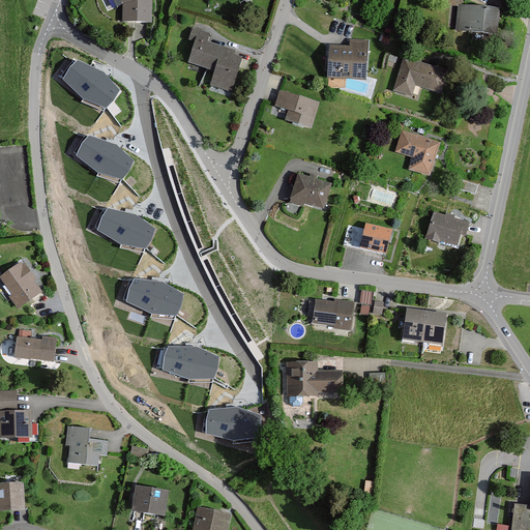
[(113,0),(116,8),(123,6),(122,24),(153,26),(152,0),(113,0)]
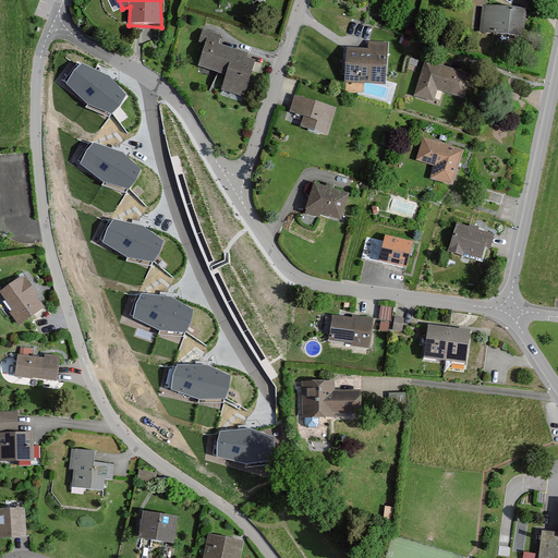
[(484,10),(481,36),(524,41),(529,15),(484,10)]
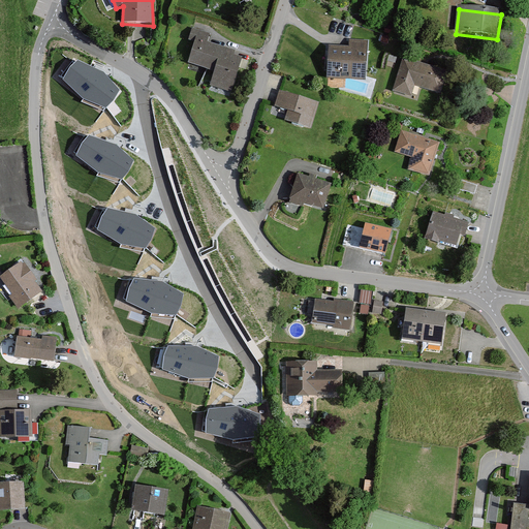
[(207,36),(197,33),(188,62),(218,70),(214,85),(231,90),(241,57),(205,45),(207,36)]
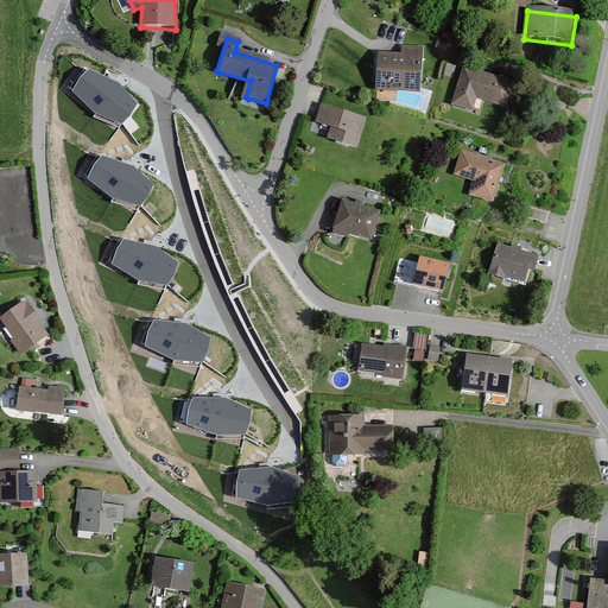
[(378,54),(377,87),(419,88),(420,45),(401,44),(401,54),(378,54)]
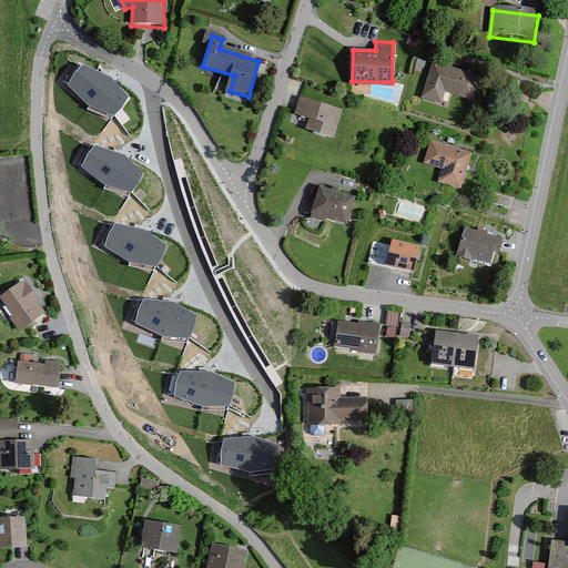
[(111,77),(83,64),(75,71),(68,84),(89,105),(114,115),(122,108),(129,97),(111,77)]
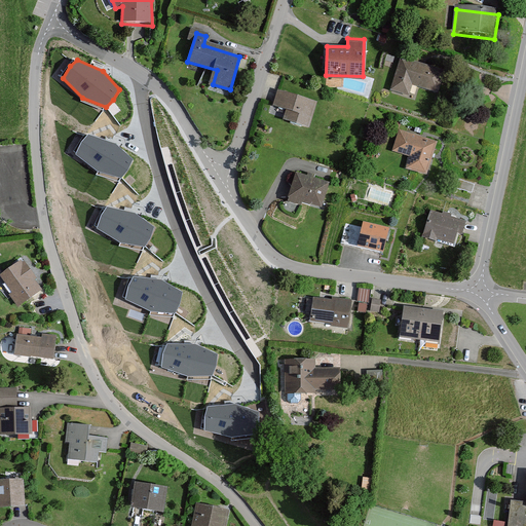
[(400,61),(390,96),(410,102),(414,90),(441,97),(447,74),(400,61)]
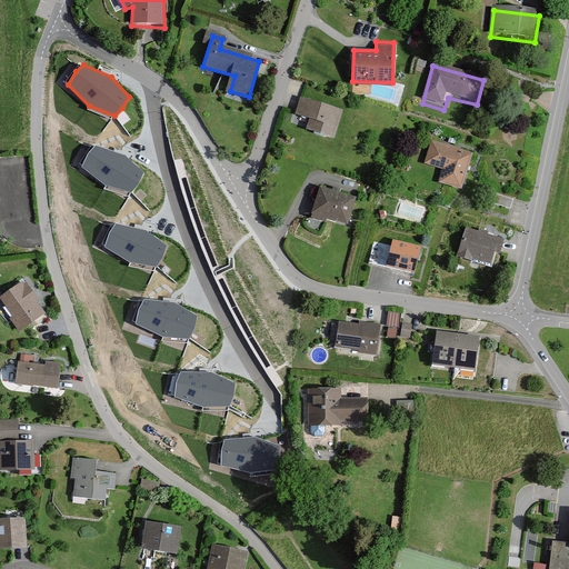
[(301,102),(297,120),(310,125),(308,136),(337,145),(346,115),(301,102)]
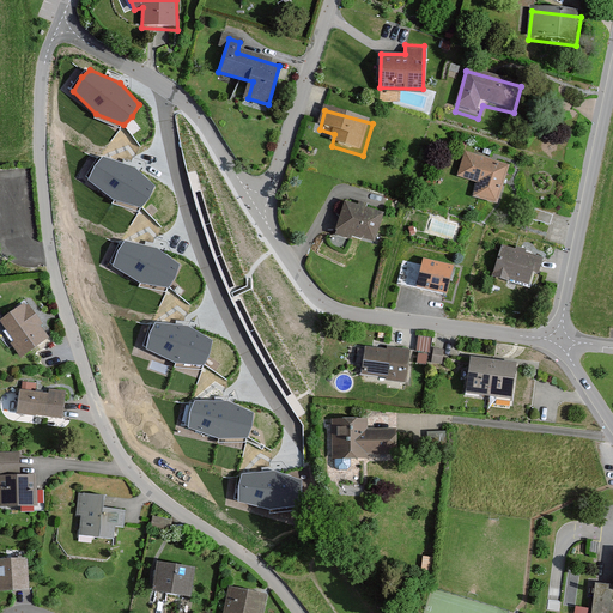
[(462,151),(454,176),(473,182),(468,196),(495,205),(508,164),(462,151)]
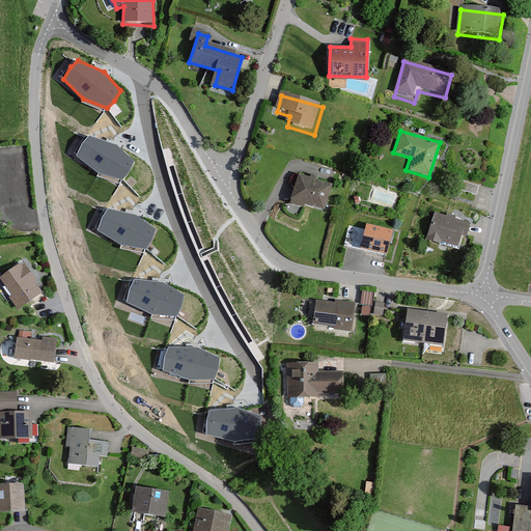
[(117,145),(89,136),(83,143),(77,157),(100,174),(123,180),(130,172),(135,162),(117,145)]
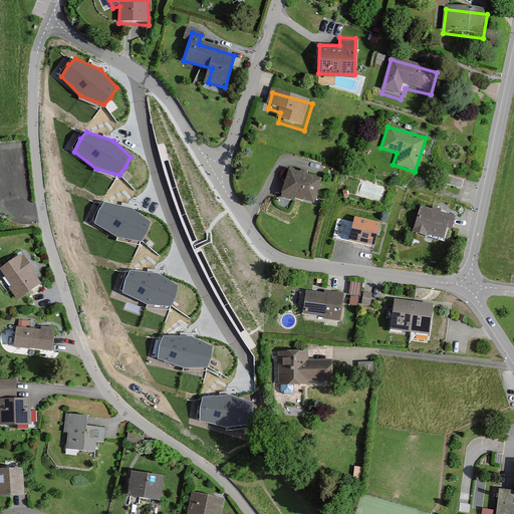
[(289,173),(282,201),(318,210),(325,183),(289,173)]
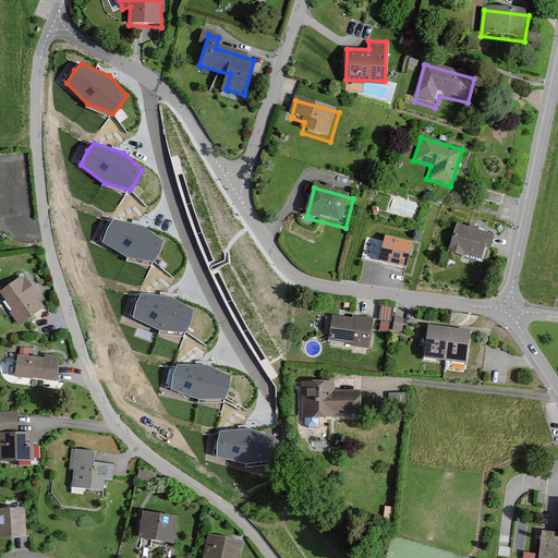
[(143,227),(113,219),(107,228),(102,242),(128,258),(154,263),(159,254),(164,242),(143,227)]
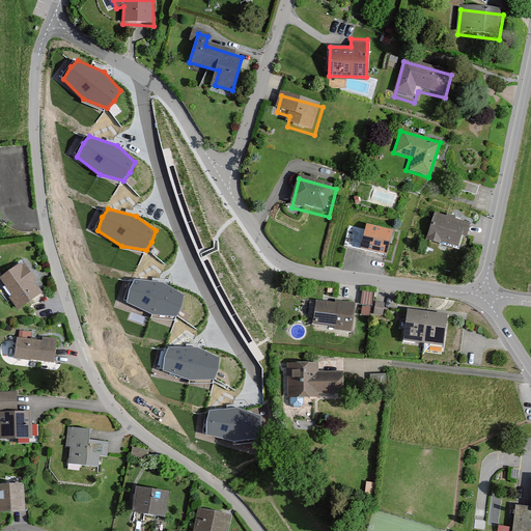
[(432,212),(423,241),(450,249),(455,232),(464,235),(468,222),(432,212)]
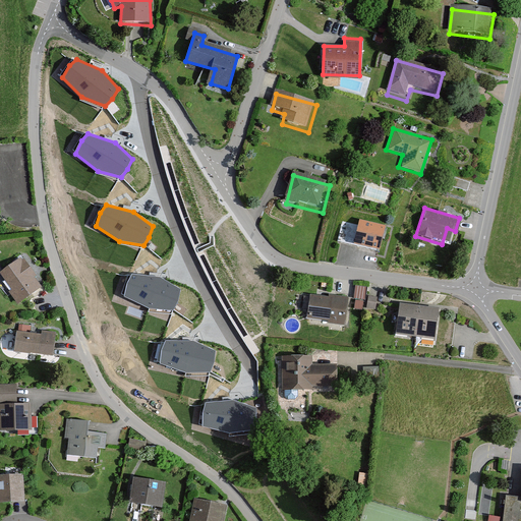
[(382,250),(389,225),(361,218),(355,243),(382,250)]
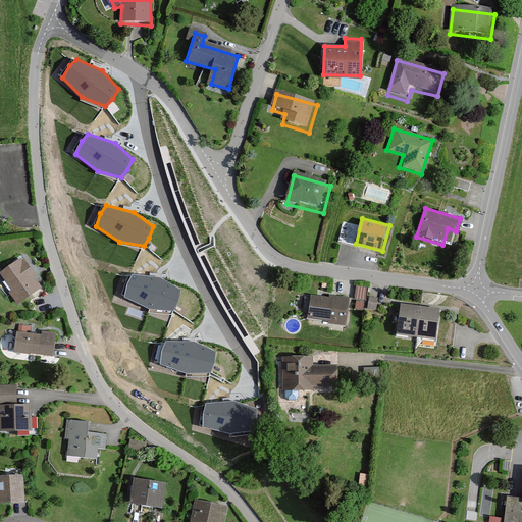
[(20,261),(0,277),(22,307),(44,291),(20,261)]
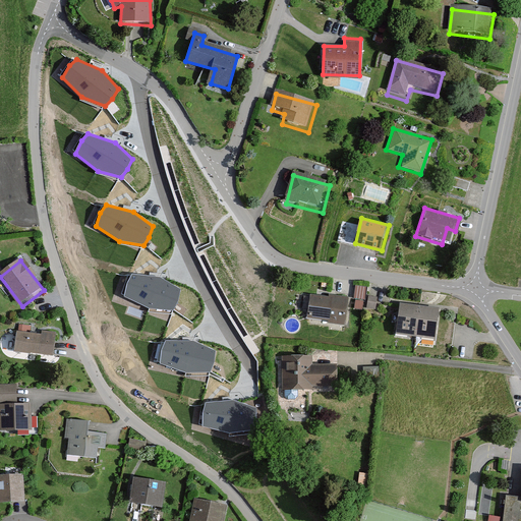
[(161,277),(132,274),(127,283),(124,297),(150,308),(174,310),(178,301),(181,289),(161,277)]
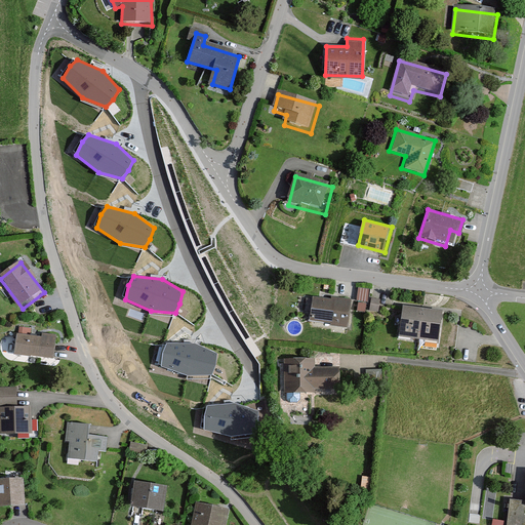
[(367,311),(370,287),(359,286),(357,310),(367,311)]
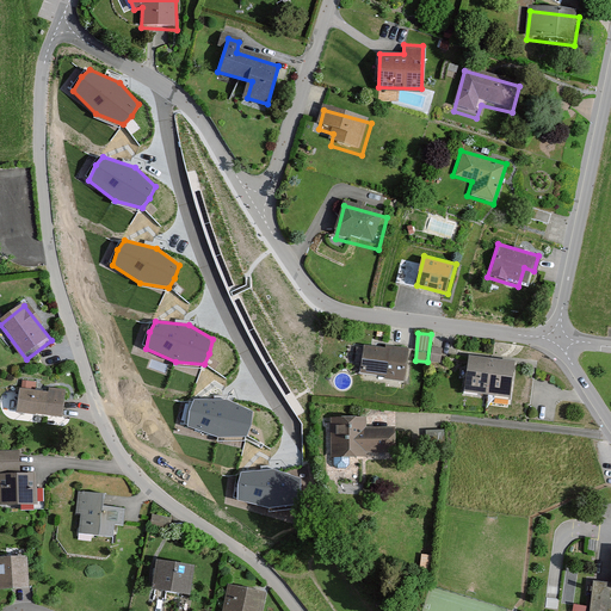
[(405,350),(360,343),(356,372),(401,380),(405,350)]
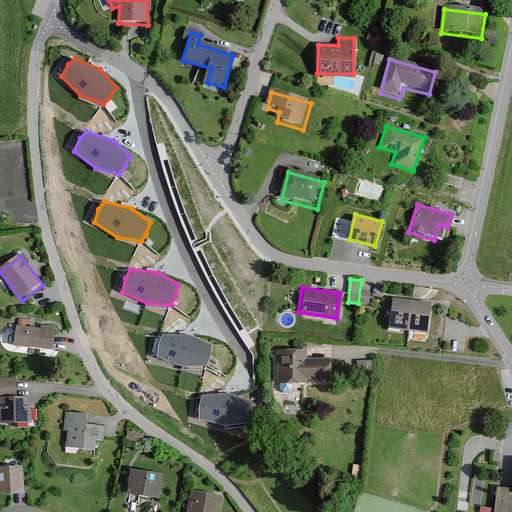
[(425,305),(388,299),(384,327),(421,332),(425,305)]
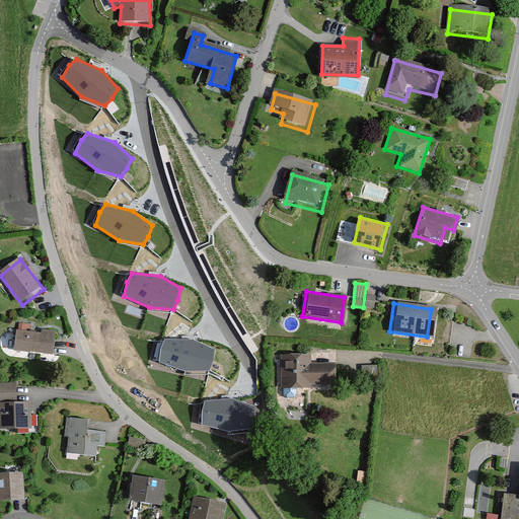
[(31,328),(20,327),(17,356),(56,359),(58,336),(44,335),(43,338),(30,336),(31,328)]
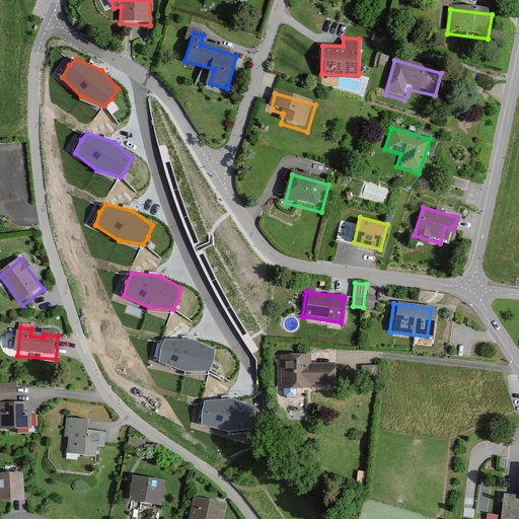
[(193,341),(165,340),(160,349),(159,363),(184,373),(209,372),(213,362),(215,351),(193,341)]
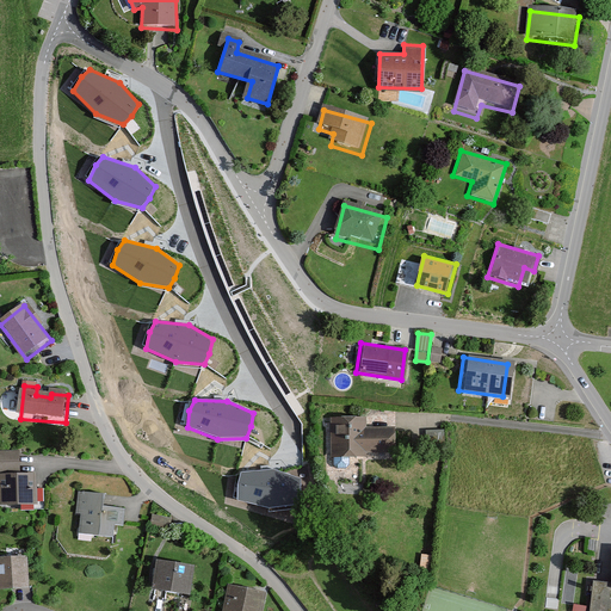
[(360,417),(323,418),(325,456),(389,455),(388,429),(360,430),(360,417)]
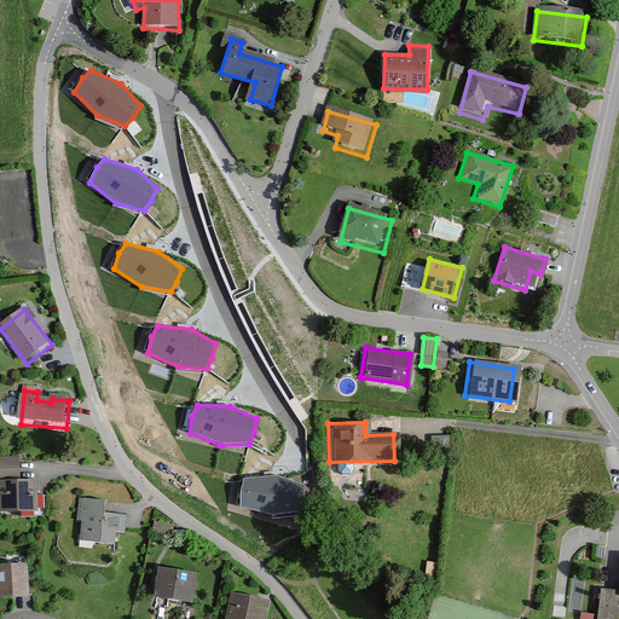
[(22,461),(0,462),(0,487),(0,489),(1,521),(41,519),(40,486),(23,486),(22,461)]
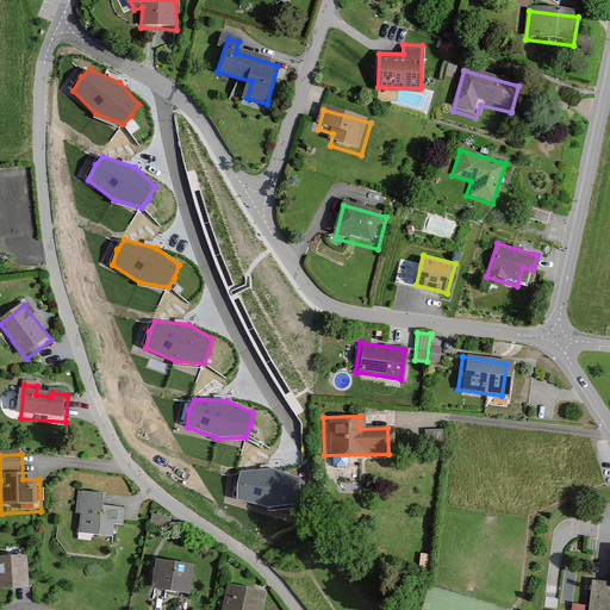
[(273,468),(240,472),(236,483),(236,499),(267,508),(296,503),(299,492),(299,478),(273,468)]
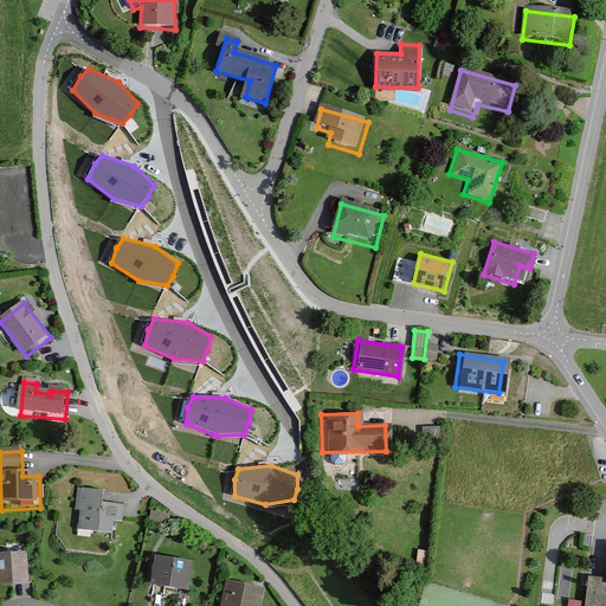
[(107,495),(78,494),(77,515),(81,516),(79,535),(115,537),(116,526),(124,527),(126,509),(105,508),(107,495)]
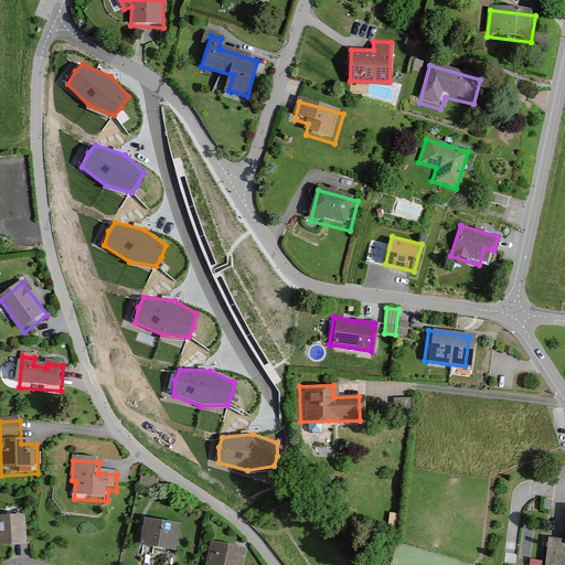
[(159,482),(141,479),(139,491),(157,494),(159,482)]
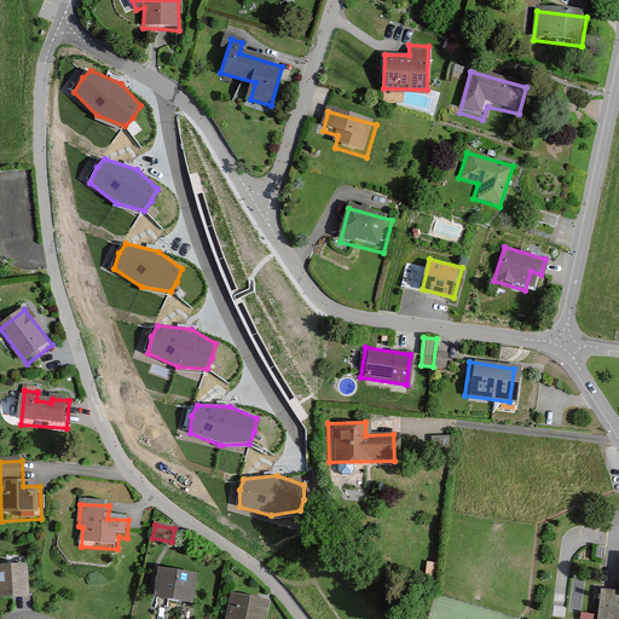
[(618,618),(618,555),(614,593),(596,590),(593,618),(618,618)]
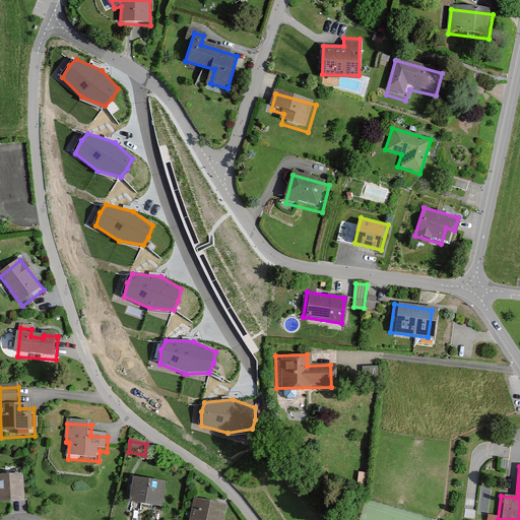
[(24,478),(0,479),(0,508),(26,506),(24,478)]
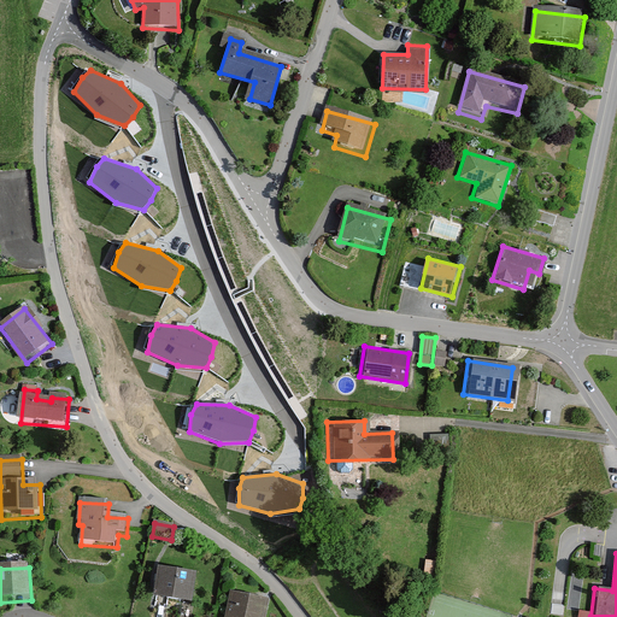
[(200,577),(163,573),(158,604),(197,609),(200,577)]
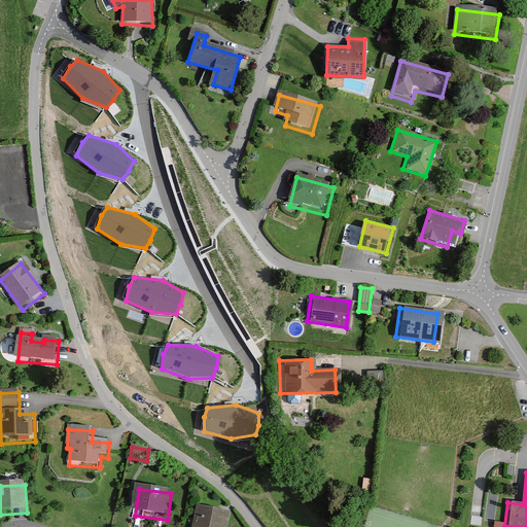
[(219,526),(223,511),(191,503),(186,526),(219,526)]
